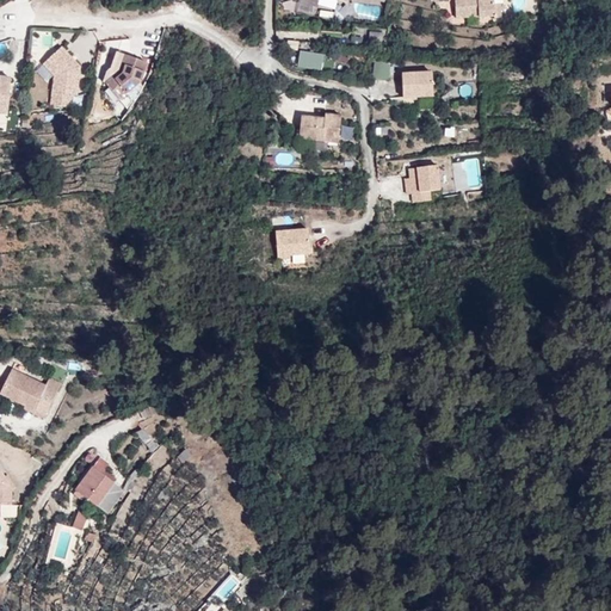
[(455,0),(456,18),(501,16),(500,4),(494,5),(493,0),(455,0)]
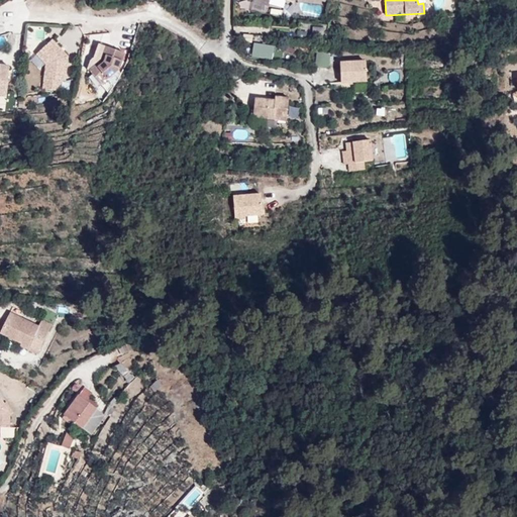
[(323,29),(314,28),(313,38),(322,38),(323,29)]
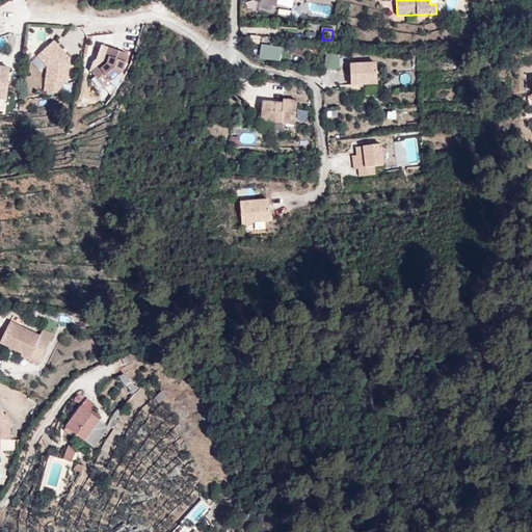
[(68,83),(70,59),(53,41),(37,55),(48,65),(45,91),(61,92),(62,82),(68,83)]
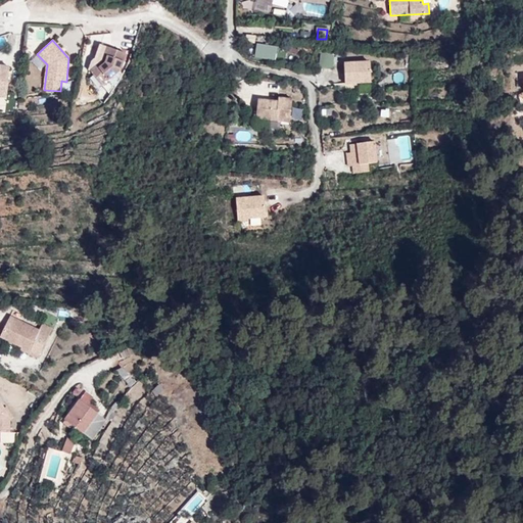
[(276,45),(256,43),(255,56),(275,57),(276,45)]
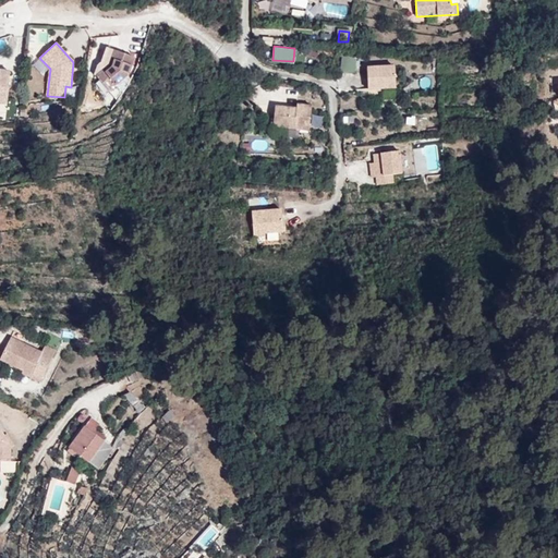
[(129,74),(134,58),(117,51),(113,61),(110,60),(109,64),(104,70),(106,72),(98,79),(109,92),(129,74)]
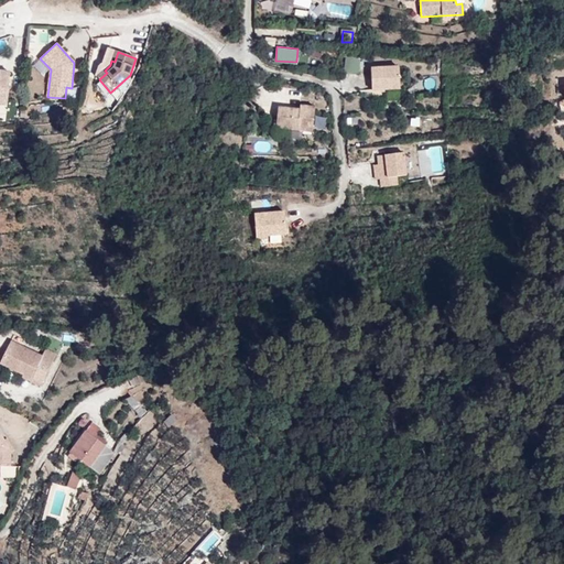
[(344,73),(359,74),(360,60),(345,57),(344,73)]
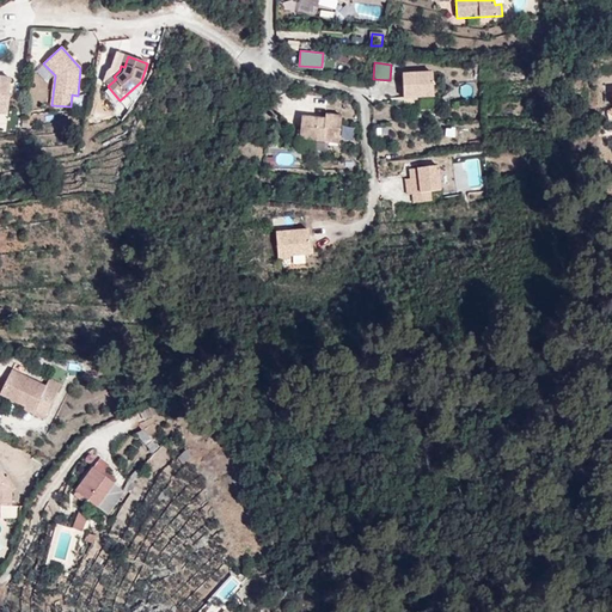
[(403,74),(404,98),(434,97),(433,73),(403,74)]
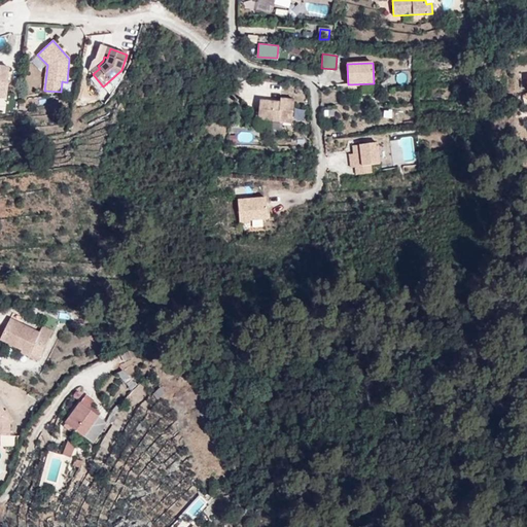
[(0,89),(7,90),(9,67),(0,66),(0,89)]
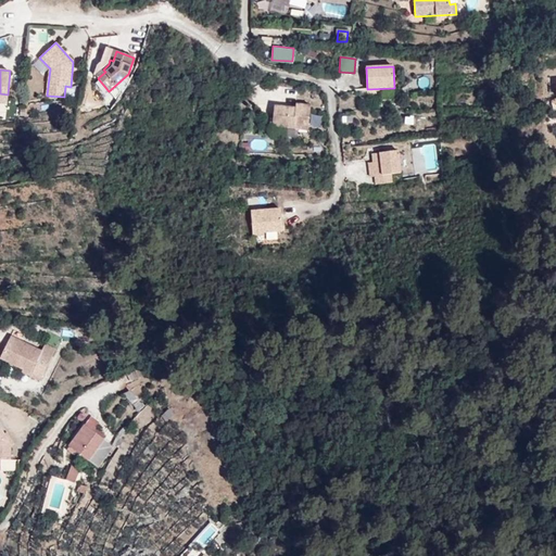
[(98,78),(105,72),(103,70),(96,75),(98,78)]
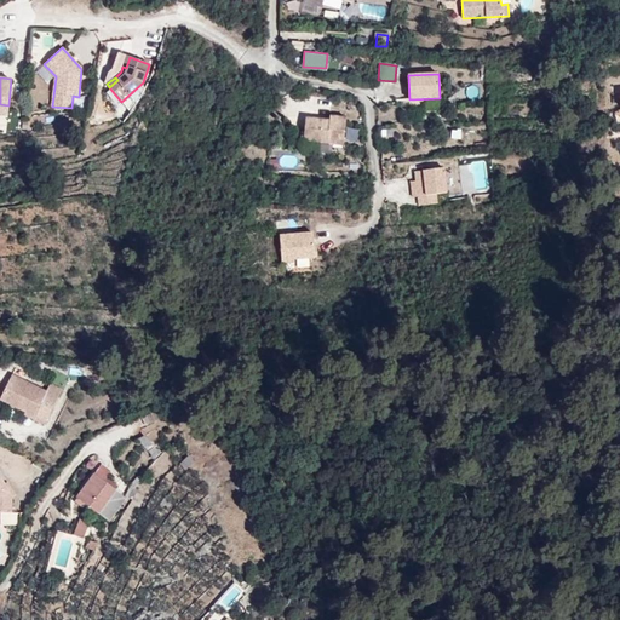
[(343,144),(345,118),(329,116),(329,120),(306,118),(304,141),(343,144)]
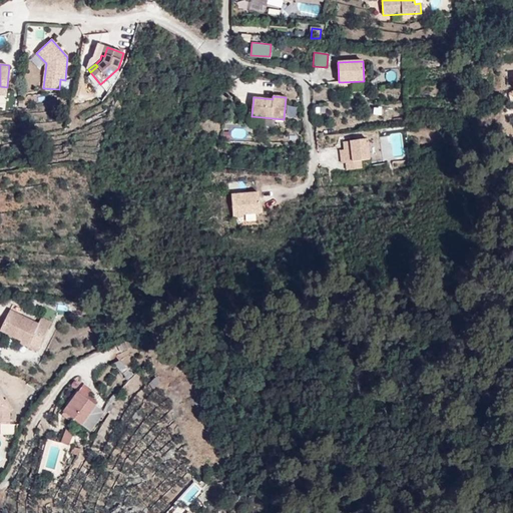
[(404,132),(382,133),(384,159),(406,158),(404,132)]
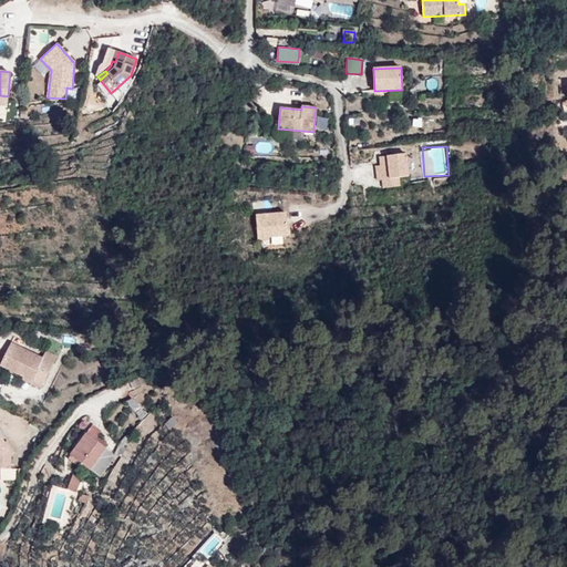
[(409,176),(405,154),(379,157),(381,166),(382,179),(383,188),(400,186),(399,177),(409,176)]
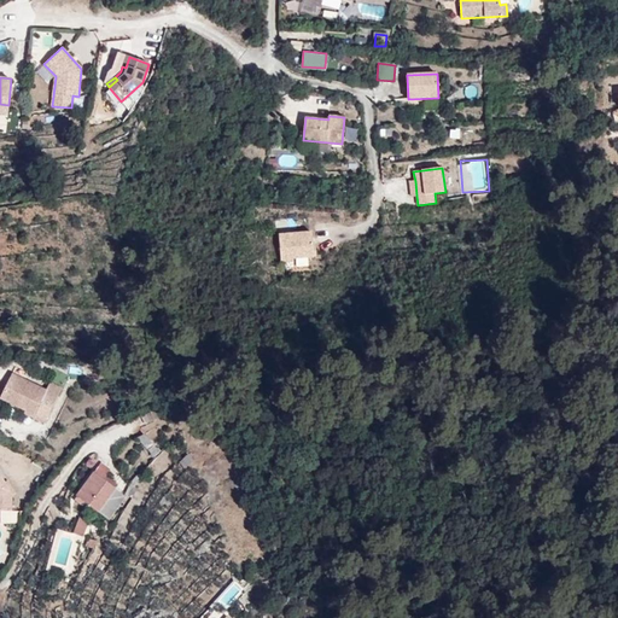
[(314,257),(312,232),(279,234),(281,262),(293,261),(293,258),(314,257)]
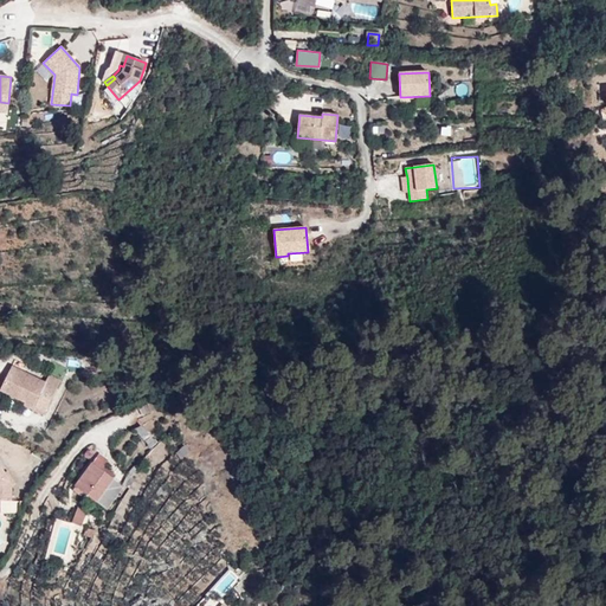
[(44,414),(56,389),(44,384),(45,382),(12,366),(11,366),(0,388),(26,403),(25,405),(44,414)]
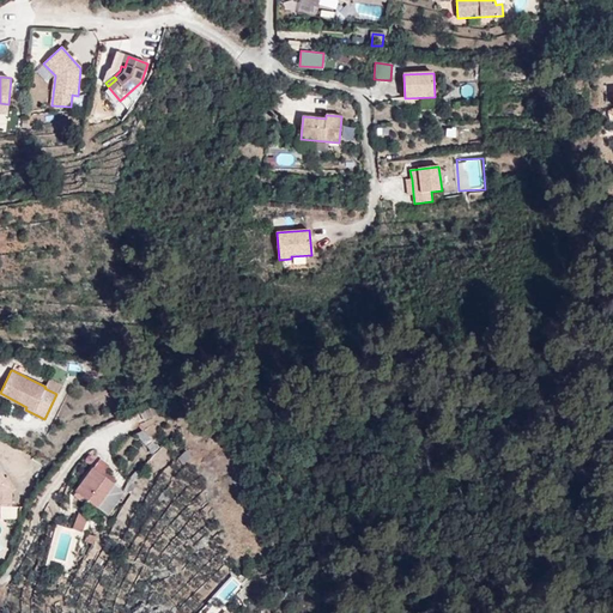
[(56,394),(61,384),(49,378),(46,387),(44,388),(56,394)]
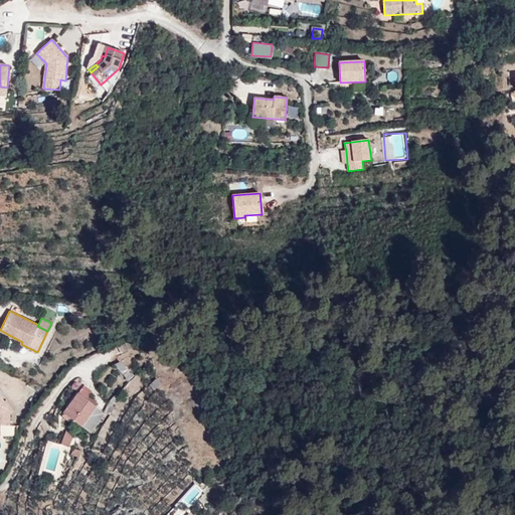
[(113,362),(126,377),(131,373),(117,358),(113,362)]
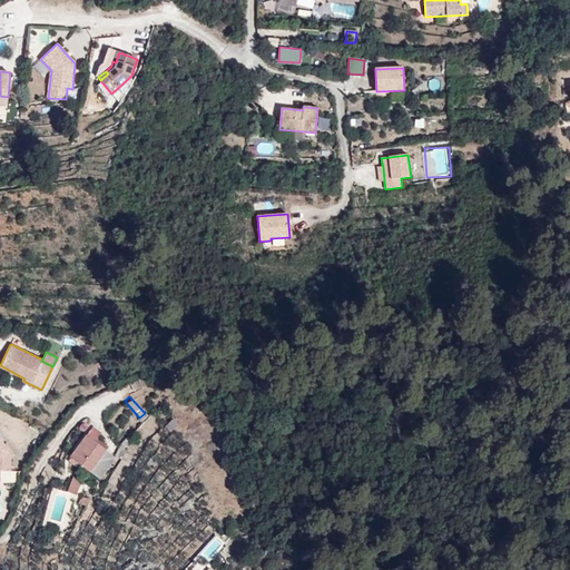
[(94,425),(71,457),(90,471),(106,450),(95,442),(102,432),(94,425)]
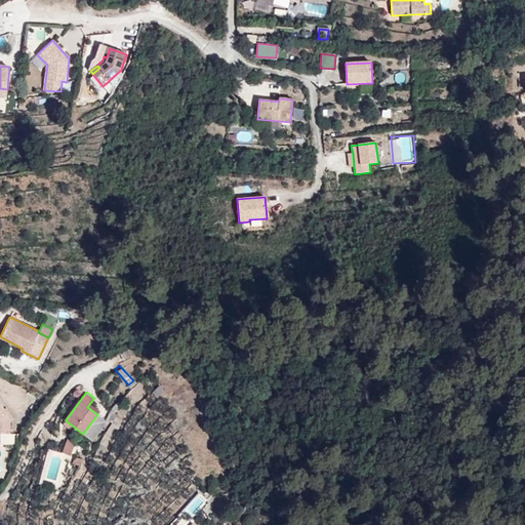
[(9,420),(0,403),(0,433),(10,434),(9,420)]
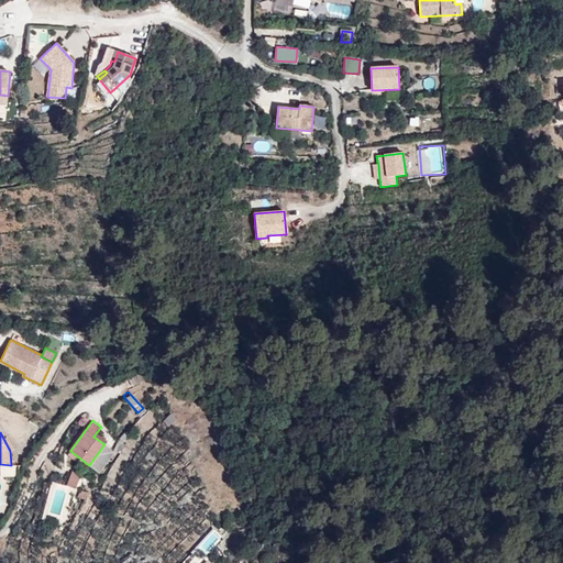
[(100,473),(116,452),(105,444),(89,465),(100,473)]
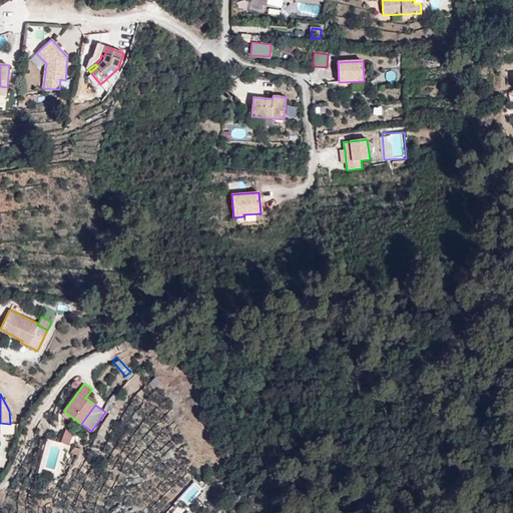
[(65,429),(60,442),(69,445),(74,432),(65,429)]
